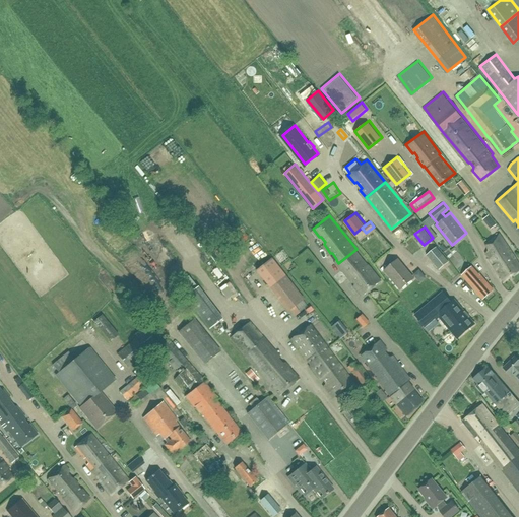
[(503,280),(518,270),(518,258),(500,231),(484,242),(489,248),(485,252),(503,280)]
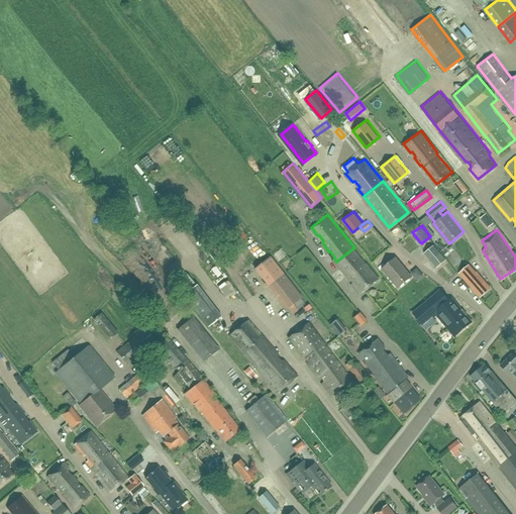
[(437,266),(446,258),(434,243),(425,251),(437,266)]
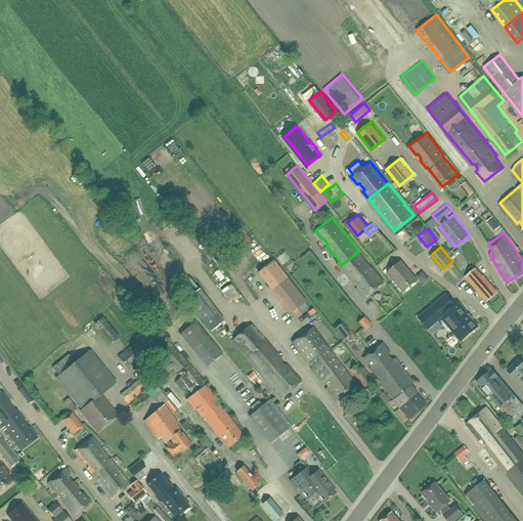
[(359,251),(341,265),(345,271),(347,271),(354,281),(356,280),(359,285),(357,287),(364,296),(384,281),(372,265),(371,266),(359,251)]
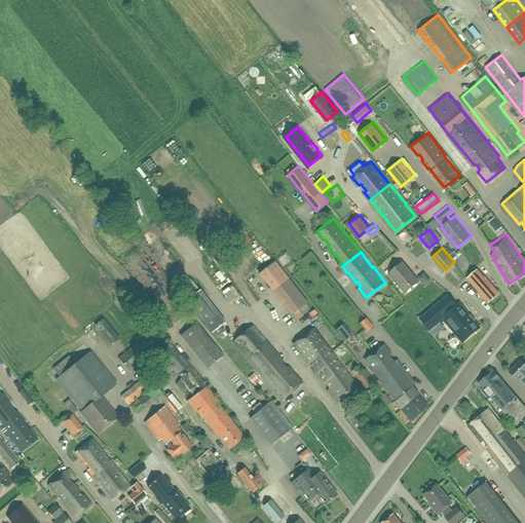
[(277,259),(284,267),(292,261),(286,253),(277,259)]
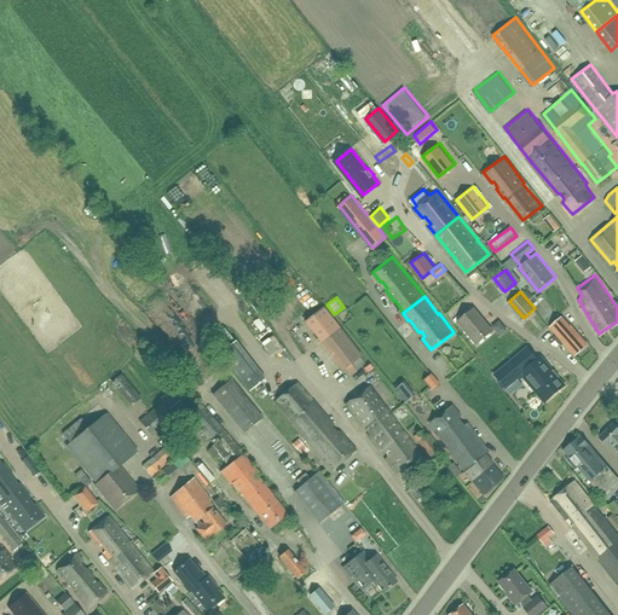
[(544,297),(535,301),(541,318),(550,315),(544,297)]
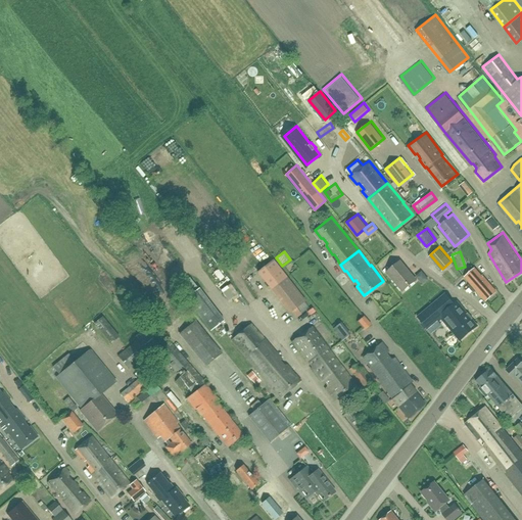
[(404,289),(417,278),(400,258),(387,270),(404,289)]
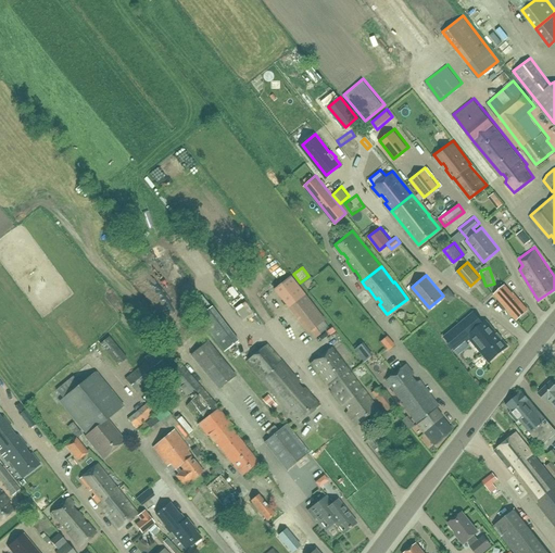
[(514,292),(505,283),(495,291),(517,317),(528,308),(514,292)]
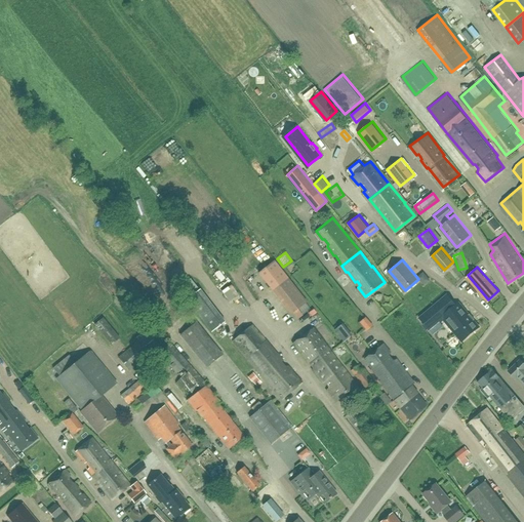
[(303,315),(299,310),(308,303),(287,277),(271,289),(296,320),(303,315)]
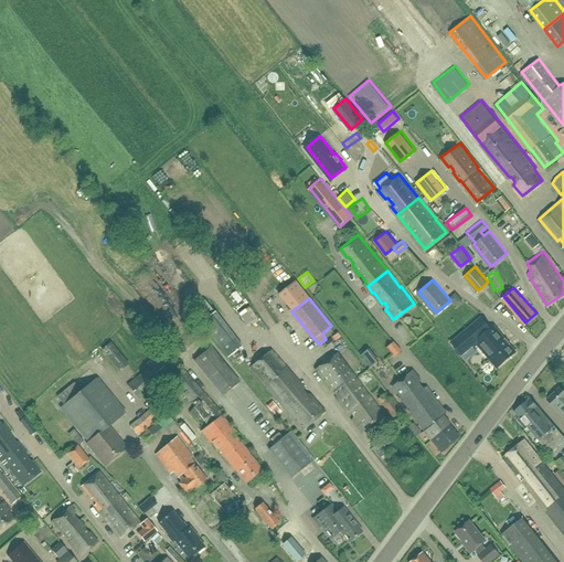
[(249,321),(256,318),(251,306),(244,309),(249,321)]
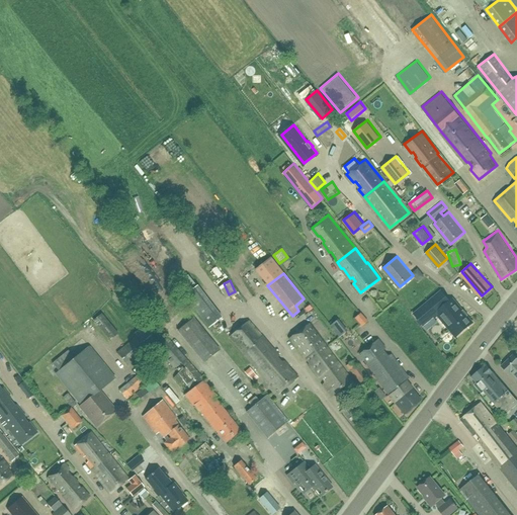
[(217,281),(212,283),(218,294),(222,292),(217,281)]
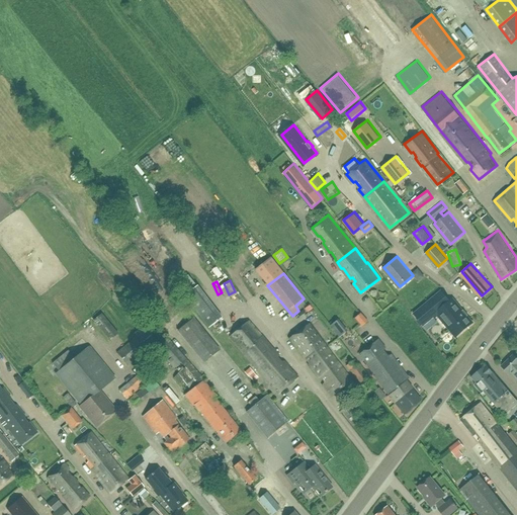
[(210,326),(224,316),(200,285),(186,295),(210,326)]
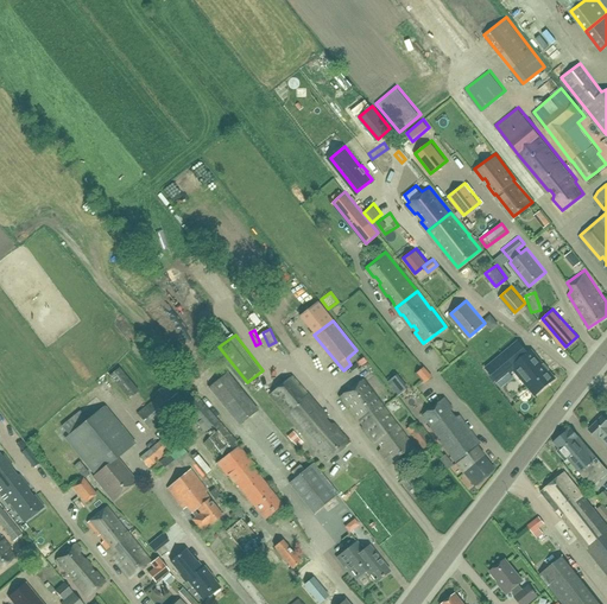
[(518,339),(487,366),(500,380),(530,355),(518,339)]
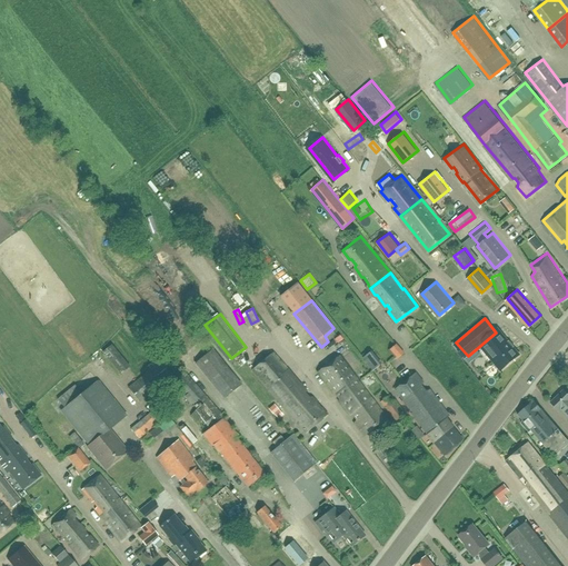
[(520,353),(500,329),(485,343),(496,356),(494,358),(501,368),(520,353)]
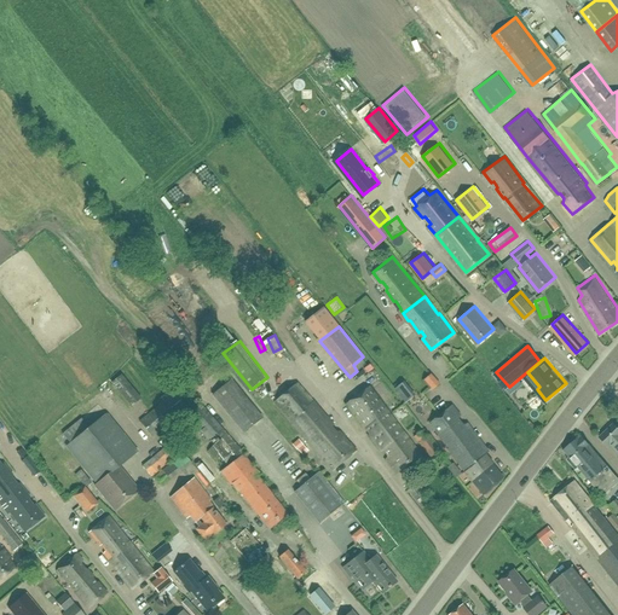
[(131,404),(142,395),(122,371),(111,379),(131,404)]
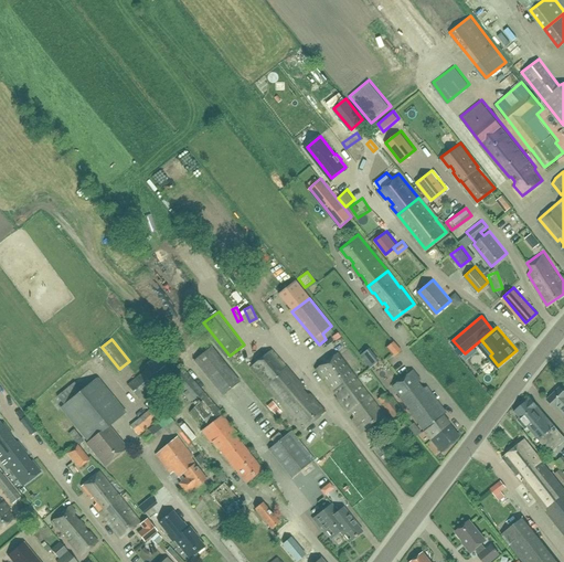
[(395,354),(402,349),(393,339),(387,345),(395,354)]
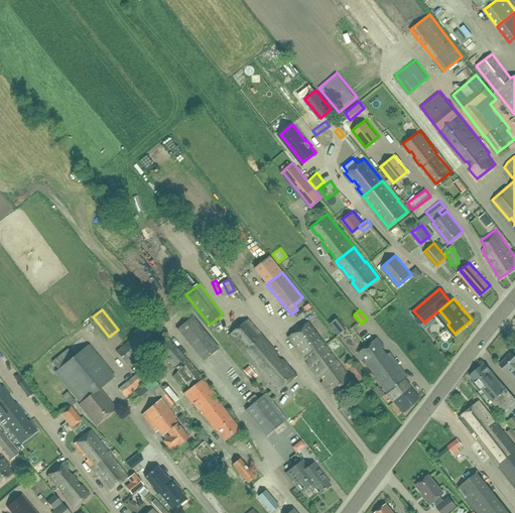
[(203,358),(219,346),(194,314),(177,327),(203,358)]
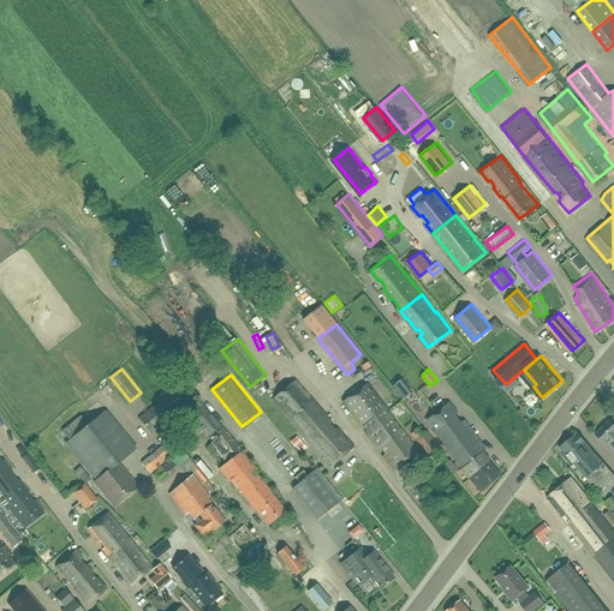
[(334,426),(329,421),(332,419),(296,377),(272,397),(307,438),(323,455),(332,463),(355,444),(337,426),(334,426)]
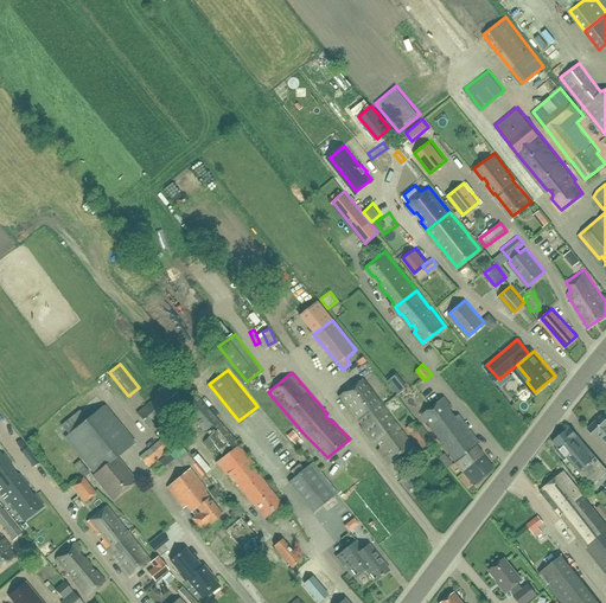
[(413,444),(362,376),(338,393),(372,440),(376,438),(381,444),(378,448),(389,462),(413,444)]
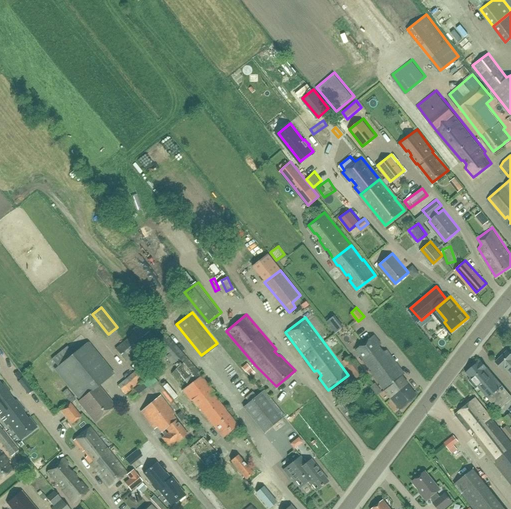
[(332,317),(325,323),(334,334),(342,329),(332,317)]
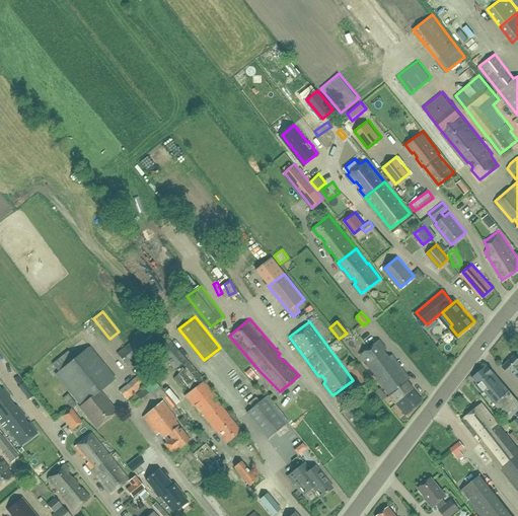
[(128,364),(156,340),(146,327),(117,351),(128,364)]
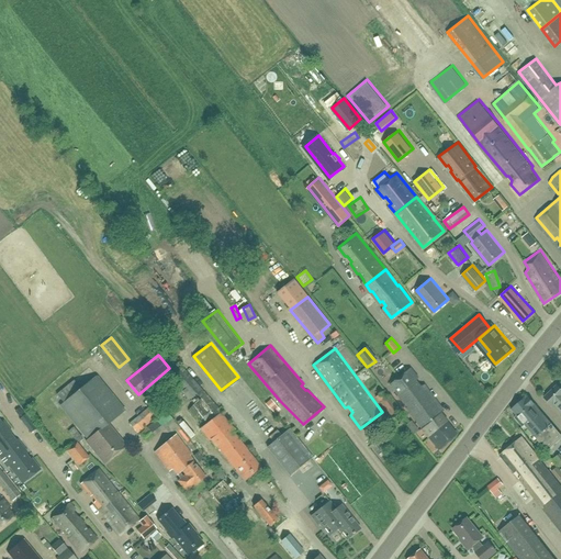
[(206,421),(222,409),(182,365),(171,376),(172,378),(167,382),(171,387),(163,393),(169,400),(177,393),(175,391),(180,387),(190,397),(189,397),(193,402),(189,406),(194,414),(199,411),(206,421)]
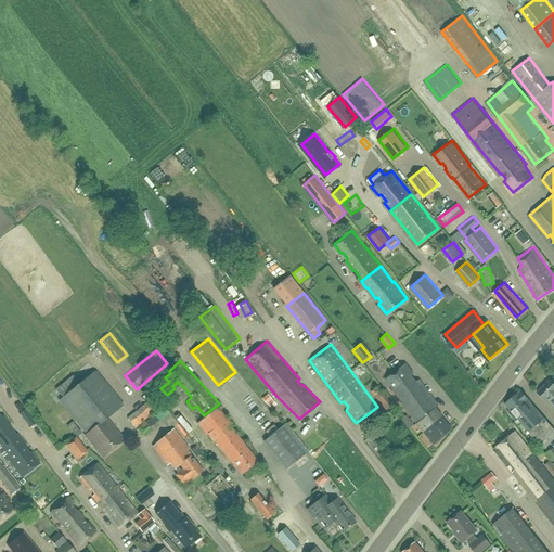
[(415,379),(411,373),(413,370),(406,361),(385,376),(410,413),(433,441),(451,426),(435,406),(438,402),(419,377),(415,379)]
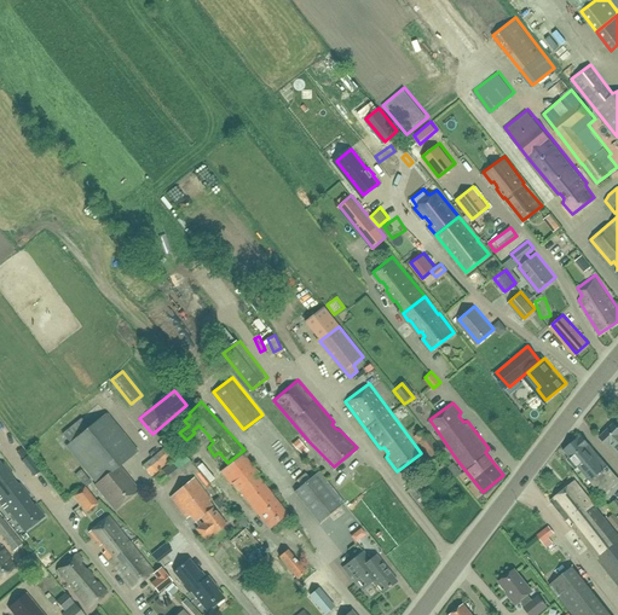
[(137,448),(107,411),(90,425),(81,416),(63,431),(70,441),(67,444),(97,481),(94,482),(115,506),(139,487),(120,463),(137,448)]
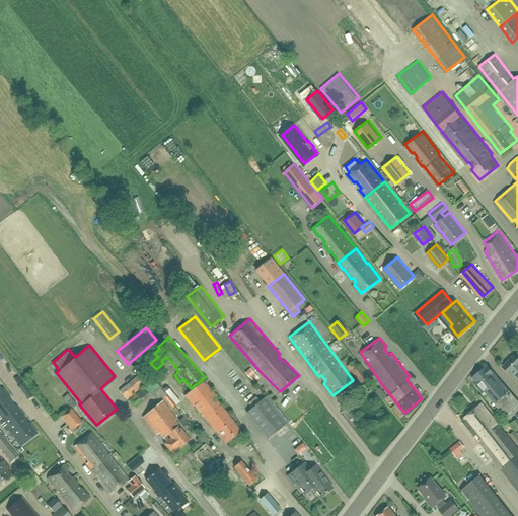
[(517,357),(514,353),(503,364),(510,373),(511,372),(517,379),(517,357)]
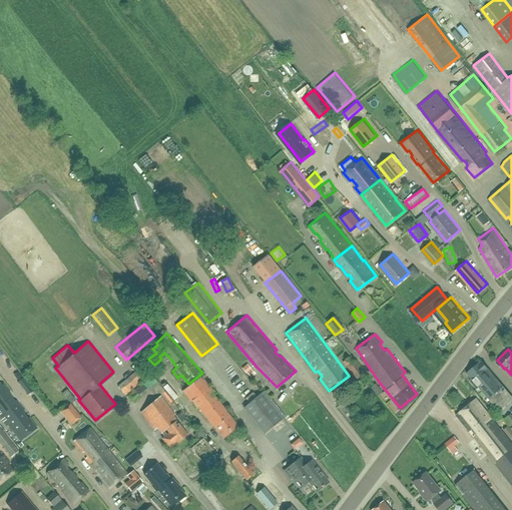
[(360,389),(369,384),(363,374),(365,372),(351,355),(343,360),(357,378),(355,379),(360,389)]
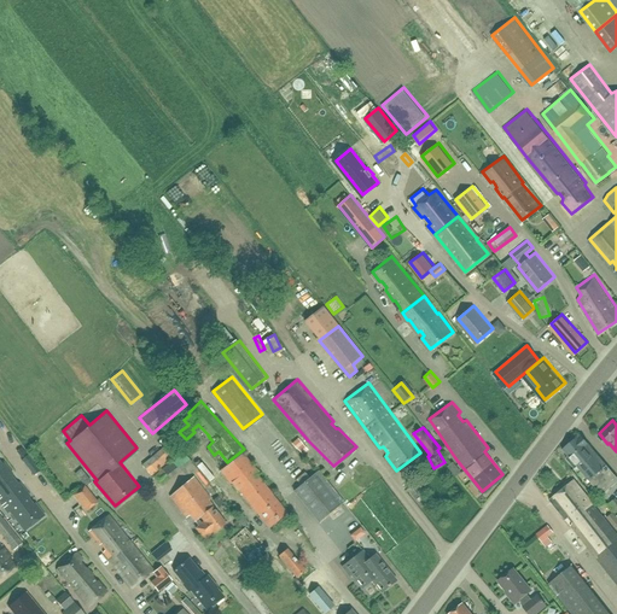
[(609,465),(581,432),(563,446),(569,454),(566,456),(575,466),(577,463),(589,478),(603,492),(616,479),(616,475),(607,465),(609,465)]
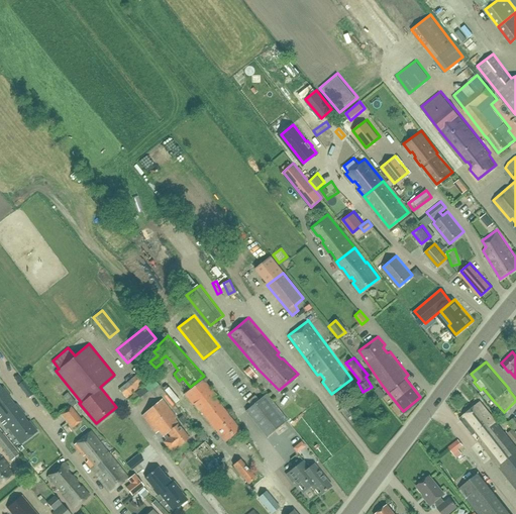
[(152,376),(144,366),(118,387),(126,397),(152,376)]
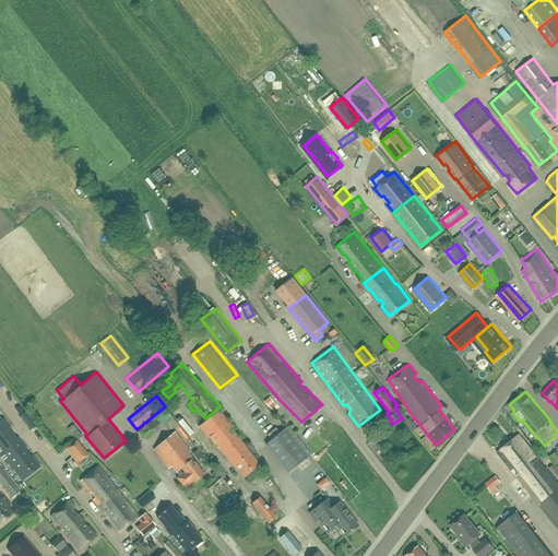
[(221,409),(200,424),(209,436),(211,435),(216,441),(234,463),(244,475),(259,463),(248,449),(253,445),(251,441),(246,445),(233,428),(235,427),(221,409)]
